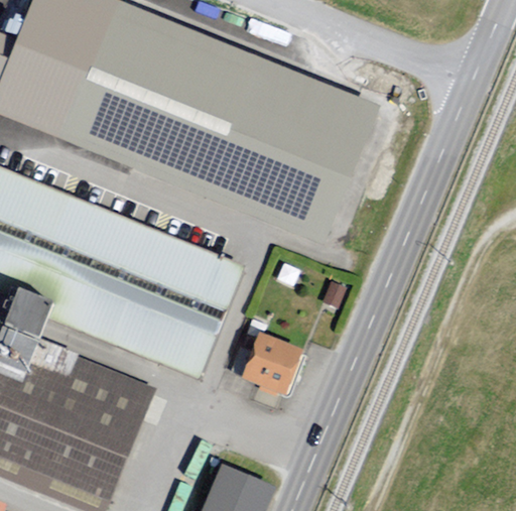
[(0,112),(326,247),(384,108),(123,0),(34,0),(20,36),(0,27),(0,112)]
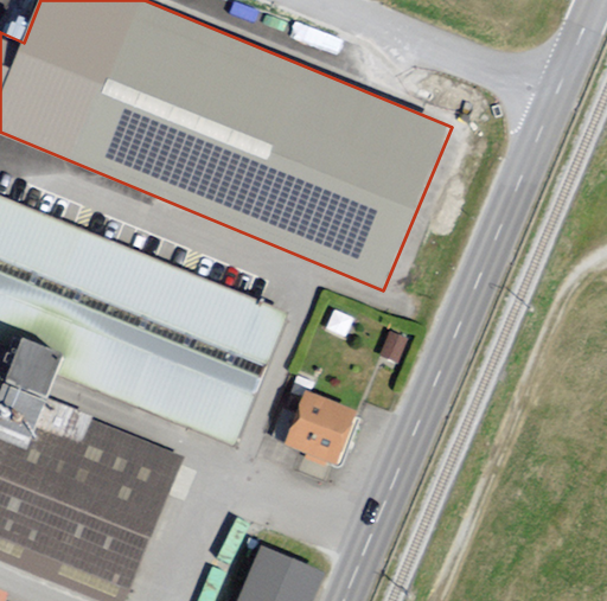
[(235,445),(288,314),(0,197),(0,562),(94,600),(125,600),(185,453),(48,397),(57,372),(235,445)]
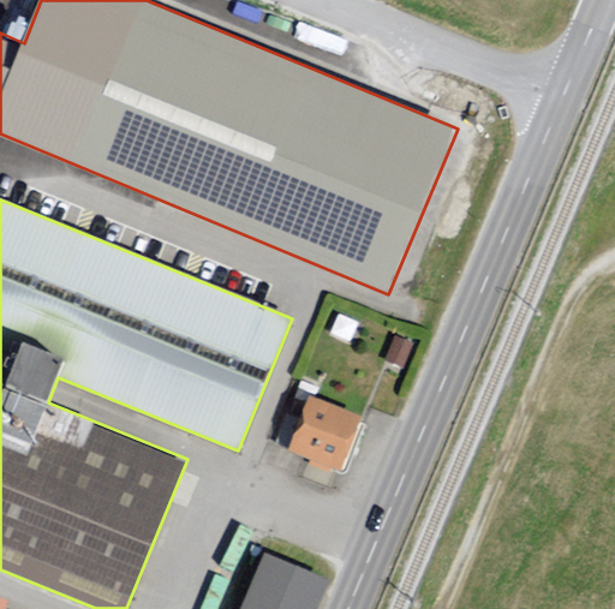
[(410,342),(393,336),(386,354),(402,360),(410,342)]
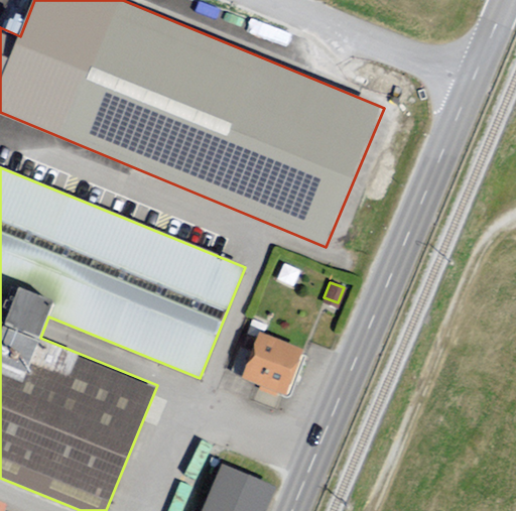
[(305,352),(257,334),(242,377),(289,394),(305,352)]
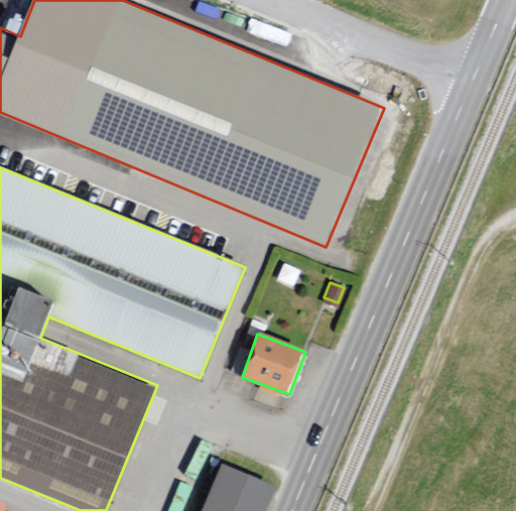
[(263,510),(273,487),(222,466),(203,510),(263,510)]
